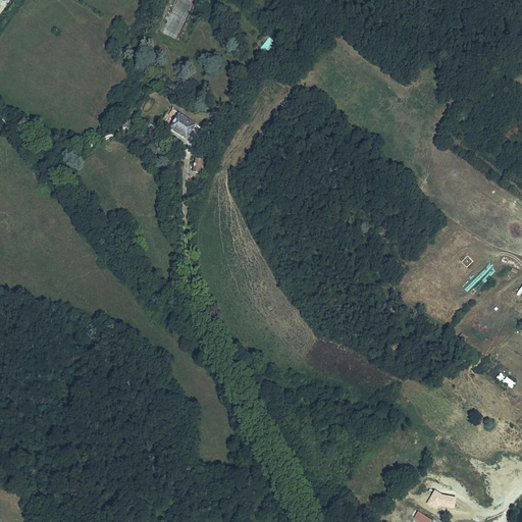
[(170,109),(160,123),(162,125),(161,126),(171,134),(172,133),(186,142),(196,126),(183,117),(183,115),(172,109),(172,110),(170,109)]
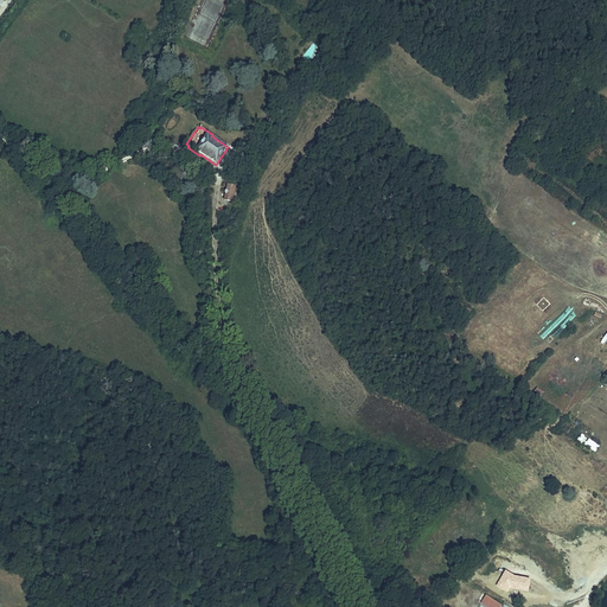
[(225,186),(221,203),(229,205),(234,189),(225,186)]
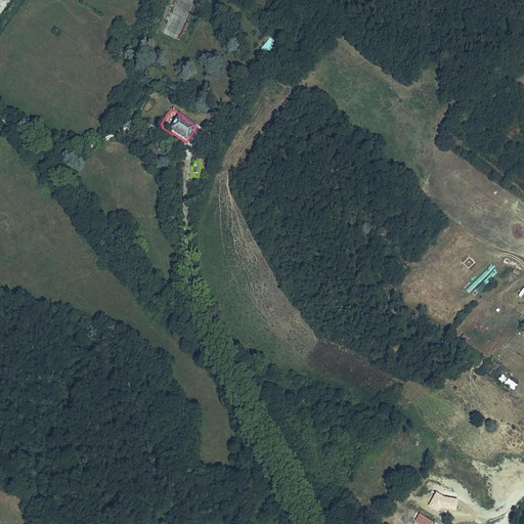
[(501,375),(497,380),(503,384),(507,379),(501,375)]
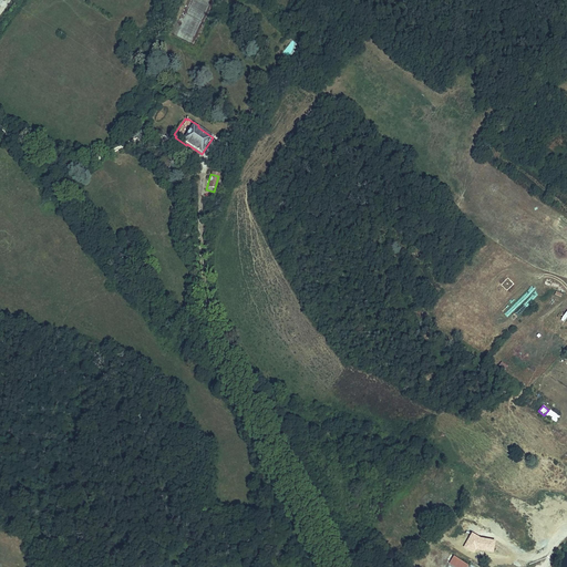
[(549,409),(545,415),(555,423),(559,416),(549,409)]
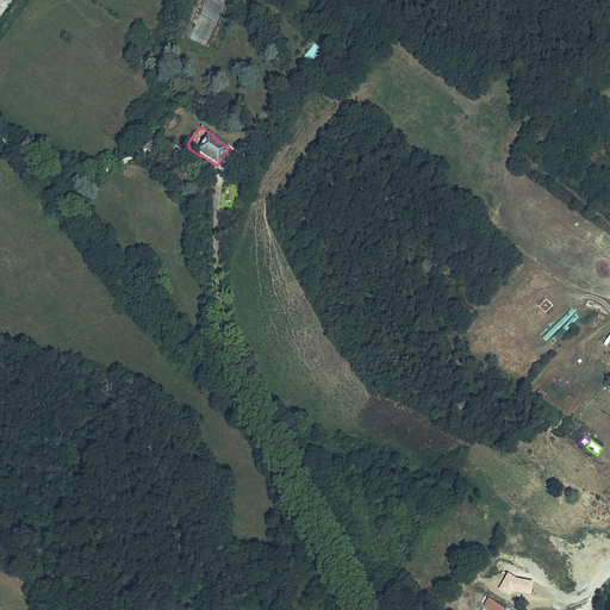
[(503,609),(504,608),(490,598),(484,605),(491,609),(503,609)]
